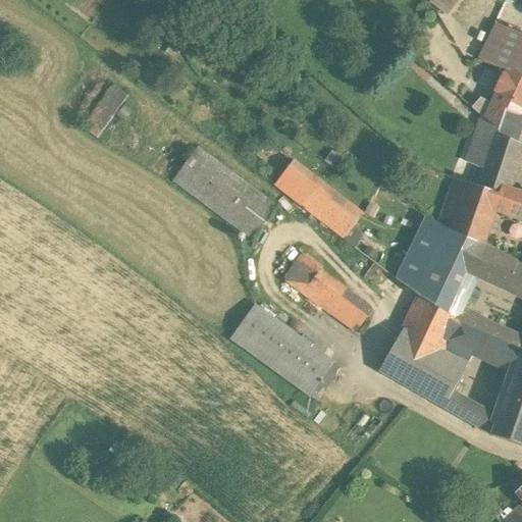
[(456,0),(432,0),(430,2),(446,14),(456,0)]
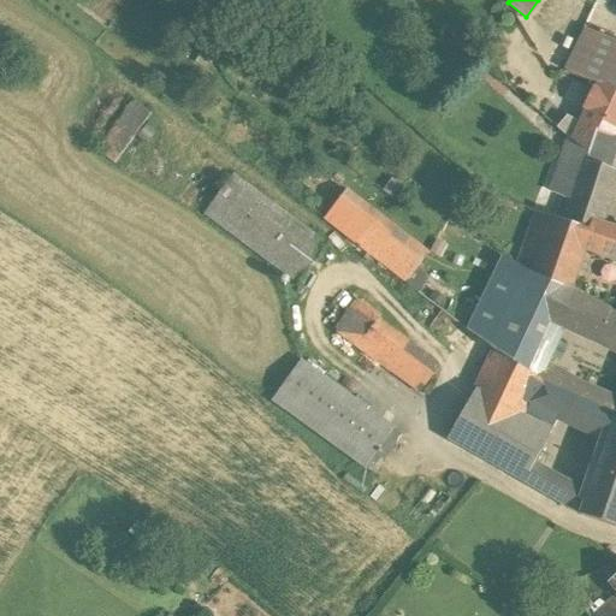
[(586,28),(564,70),(579,78),(580,77),(600,35),(586,28)]
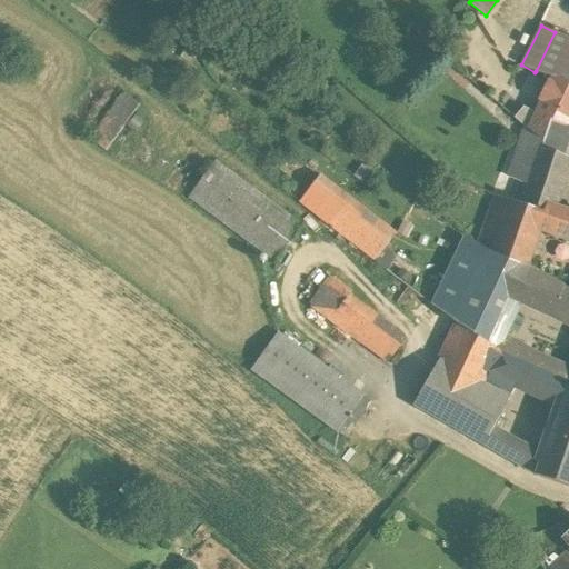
[(568,38),(555,32),(536,71),(557,78),(568,81),(568,38)]
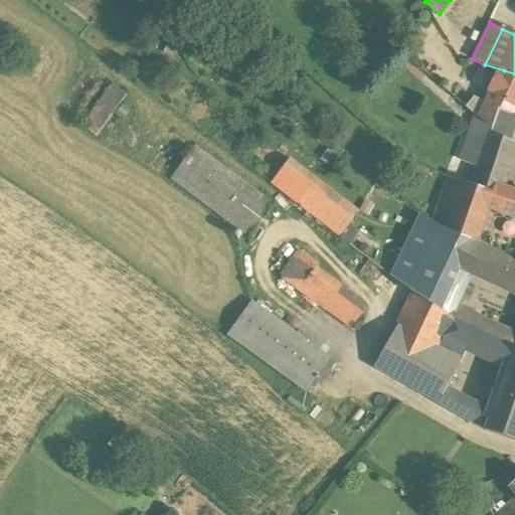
[(514,73),(504,70),(493,92),(486,104),(497,109),(498,109),(511,114),(514,105),(514,73)]
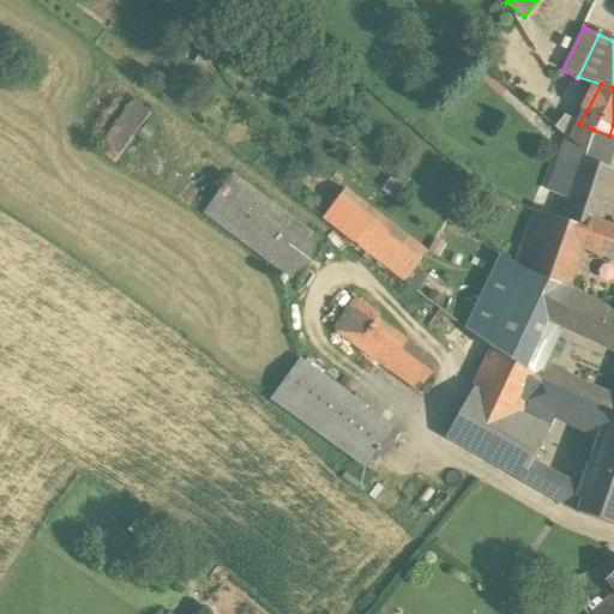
[(150,114),(132,100),(96,150),(114,164),(150,114)]
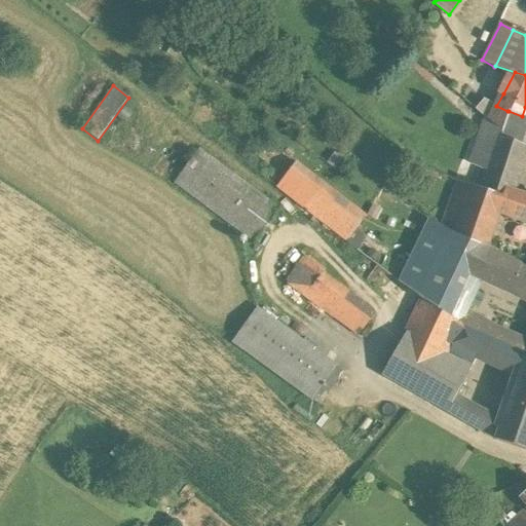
[(496,106),(486,102),(478,113),(483,117),(500,133),(508,111),(496,106)]
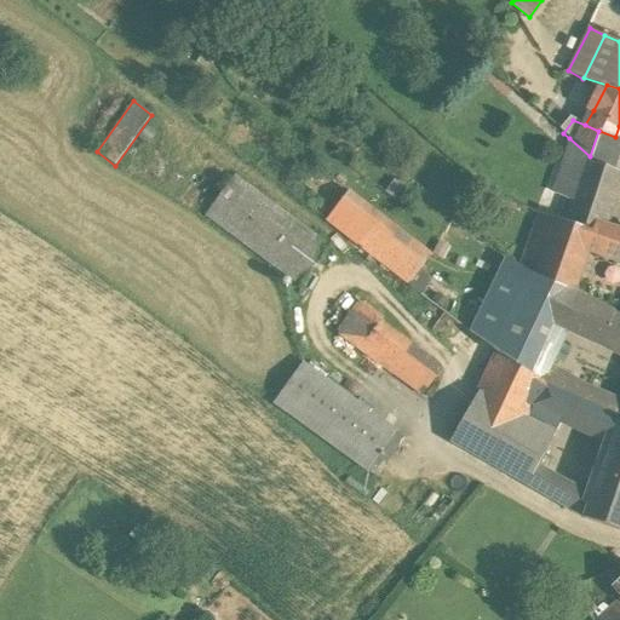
[(590,156),(569,138),(567,155),(587,164),(590,156)]
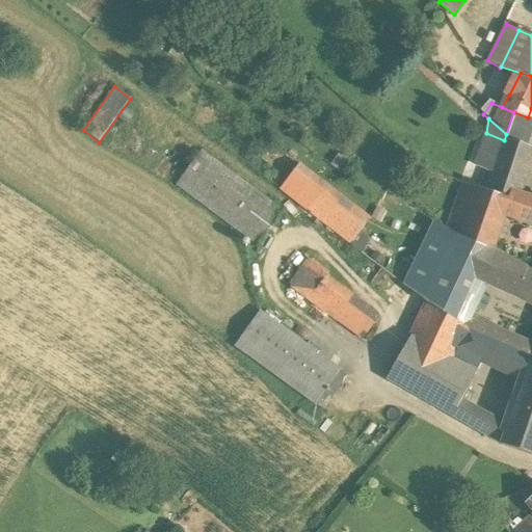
[(504,140),(486,192),(506,198),(508,191),(515,193),(530,150),(504,140)]
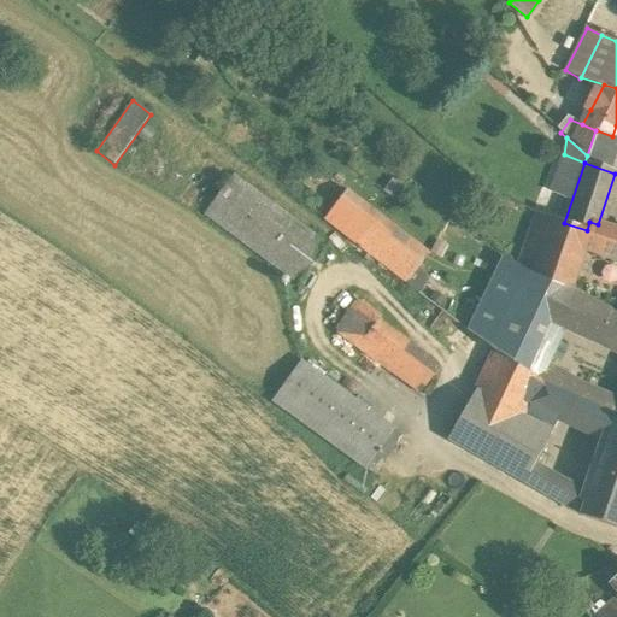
[(327,245),(233,175),(204,215),(298,285),(327,245)]
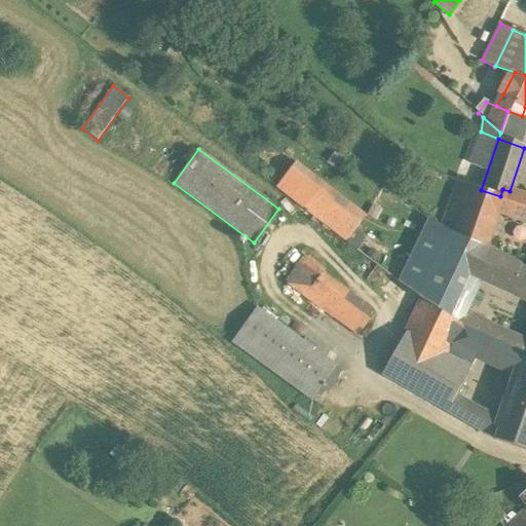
[(364,218),(295,163),(291,170),(333,202),(318,221),(346,242),(364,218)]
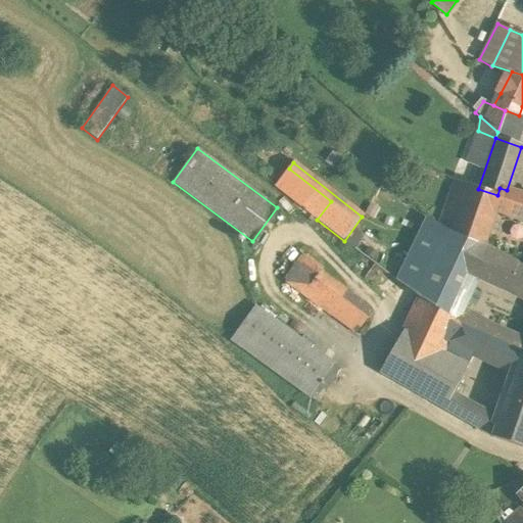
[(331,201),(289,169),(275,186),(317,220),(331,201)]
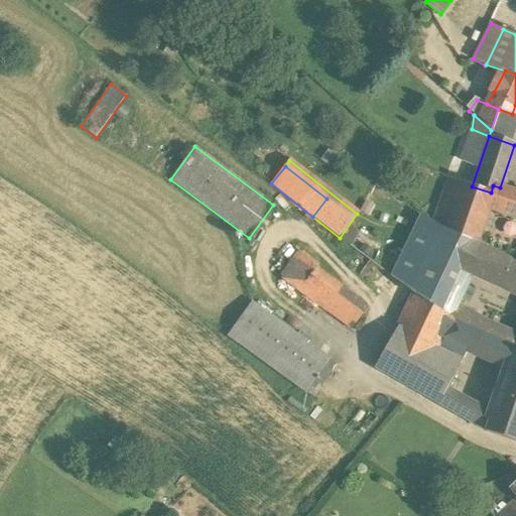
[(477,239),(484,209),(515,219),(515,192),(500,187),(493,185),(491,192),(472,186),(465,183),(449,178),(432,224),(442,230),(444,232),(477,239)]
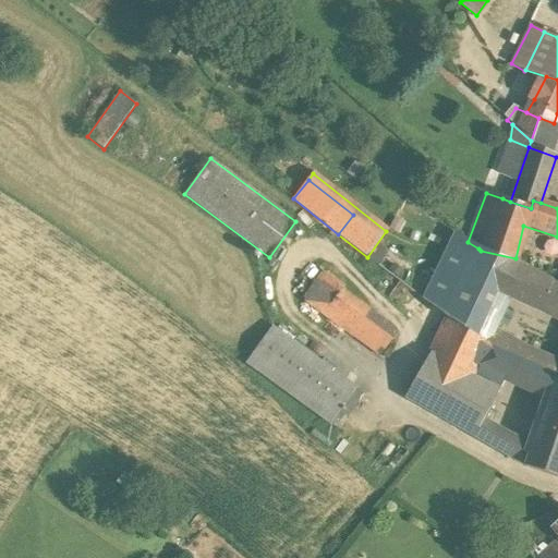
[(516,258),(481,251),(478,249),(468,242),(456,232),(422,299),(483,342),(506,292),(541,307),(550,281),(523,265),(516,258)]
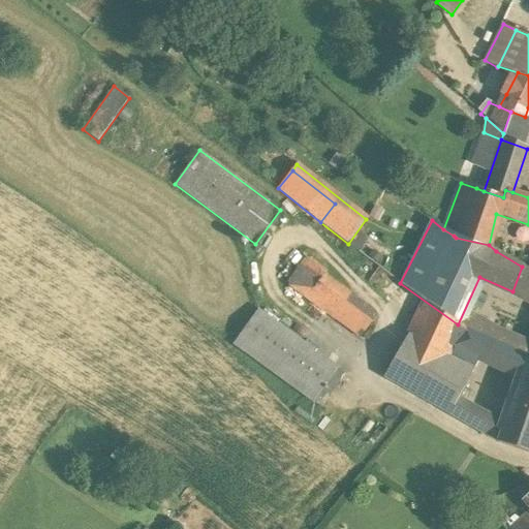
[(325,272),(309,259),(289,286),(319,308),(336,286),(322,276),(325,272)]
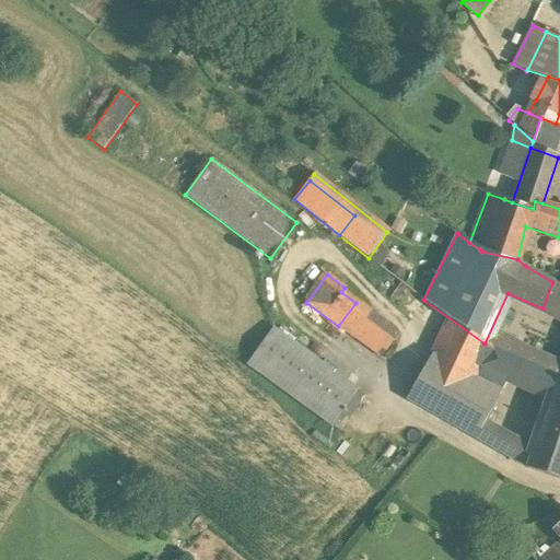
[(559,284),(552,282),(543,308),(559,316),(559,284)]
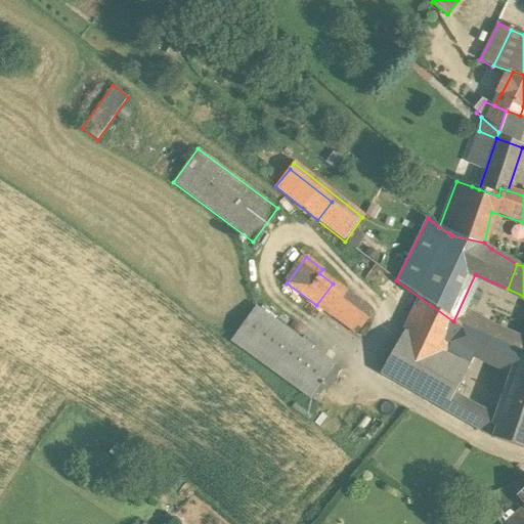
[(373,313),(333,284),(316,305),(356,335),(373,313)]
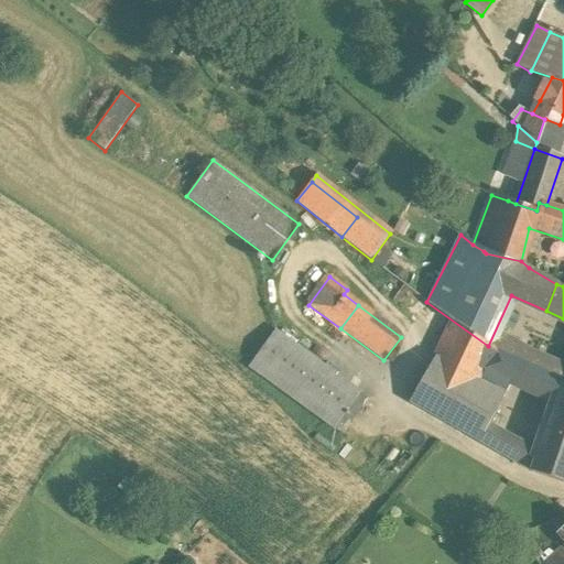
[(494,350),(452,328),(419,387),(410,401),(478,441),(486,427),(512,381),(485,369),(494,350)]
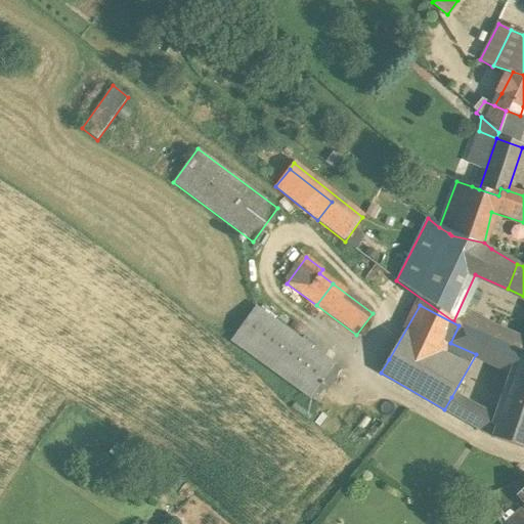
[(342,370),(255,308),(231,341),(318,403),(342,370)]
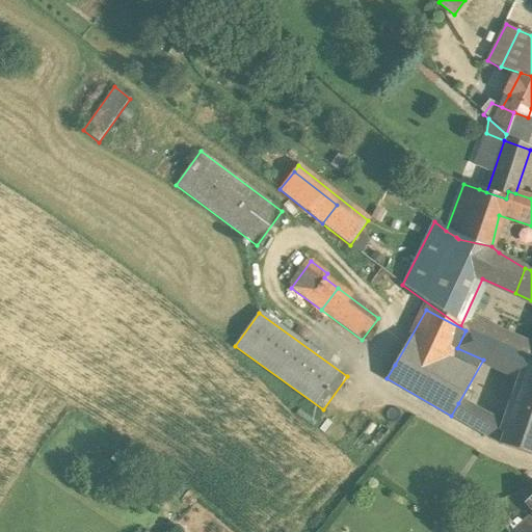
[(531,349),(494,334),(496,330),(475,320),(470,331),(531,361),(530,363),(531,363),(531,349)]
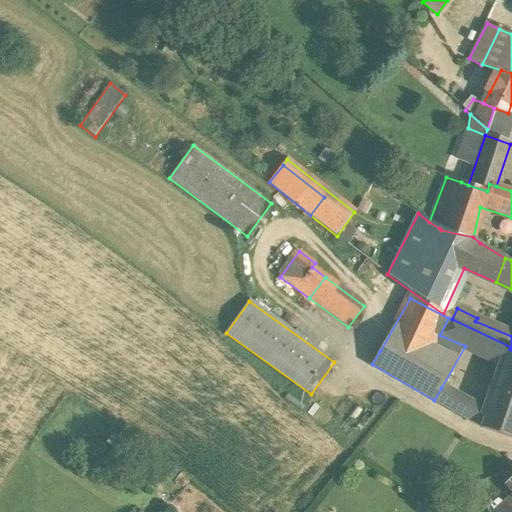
[(452,319),(448,317),(448,318),(440,335),(465,346),(494,360),(497,354),(506,358),(510,349),(511,347),(452,319)]
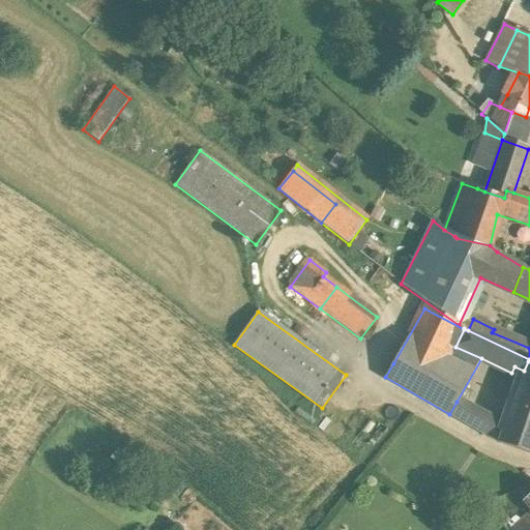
[(529,361),(528,361),(524,371),(505,423),(529,432),(529,361)]
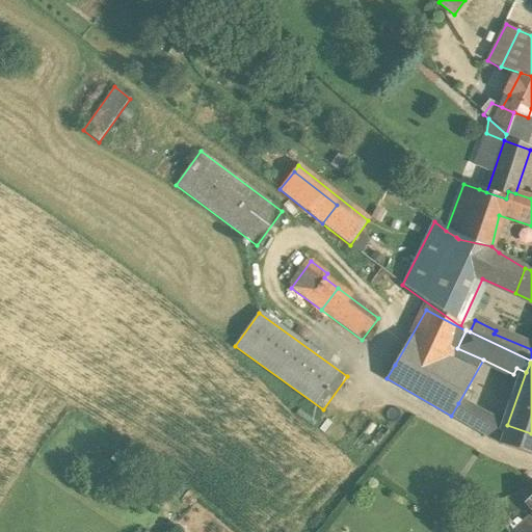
[(505,428),(458,403),(451,416),(500,444),(505,428)]
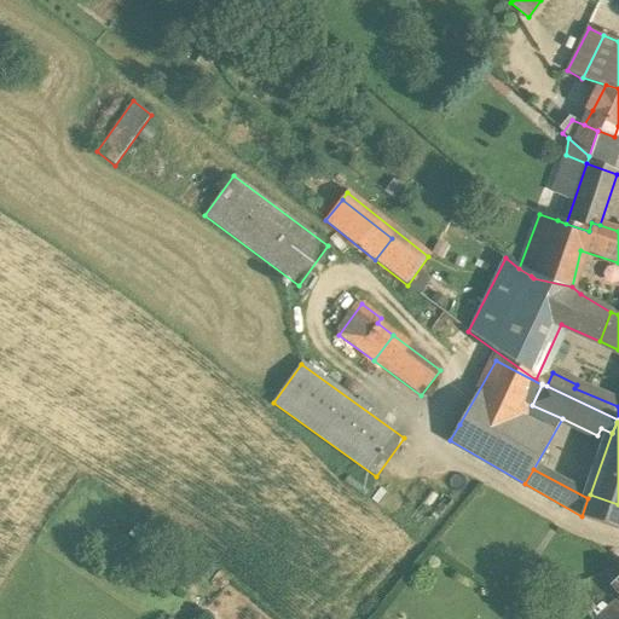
[(618,504),(590,495),(588,498),(582,516),(582,518),(618,531),(618,504)]
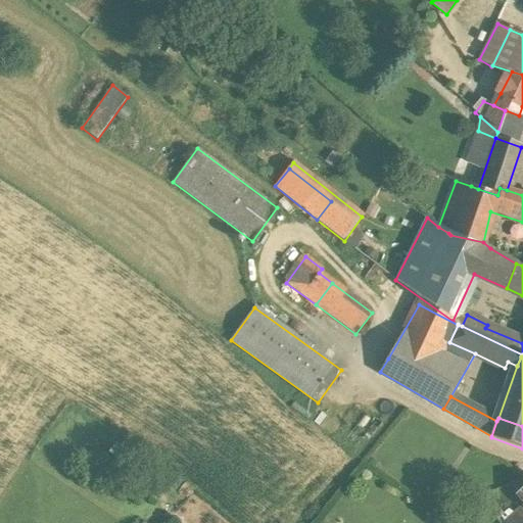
[(522,522),(522,506),(507,522),(522,522)]
